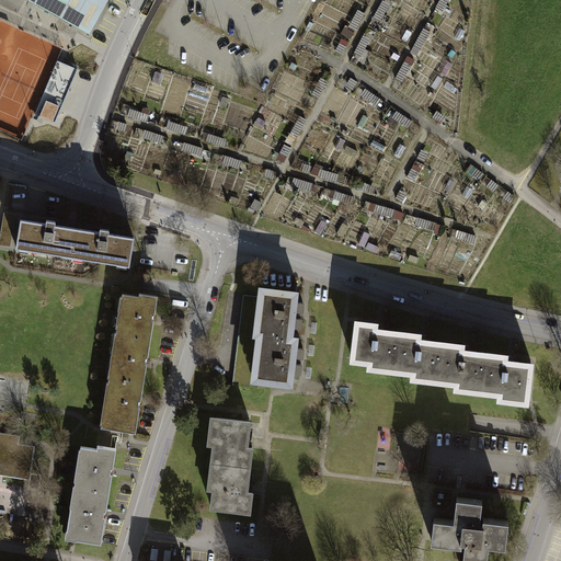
[(30,0),(89,33),(107,0),(30,0)]
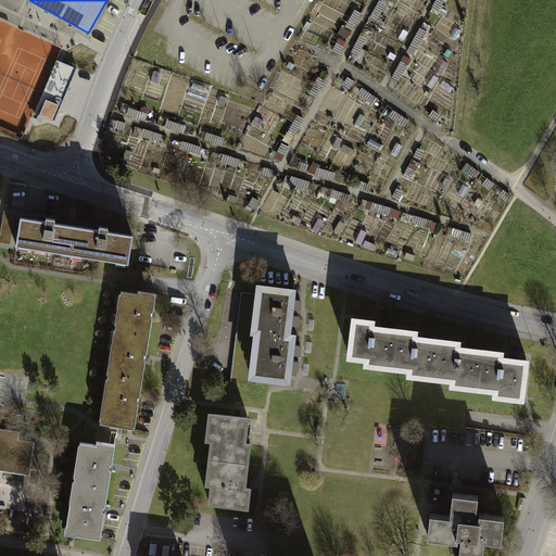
[(445,0),(436,0),(432,7),(440,11),(445,0)]
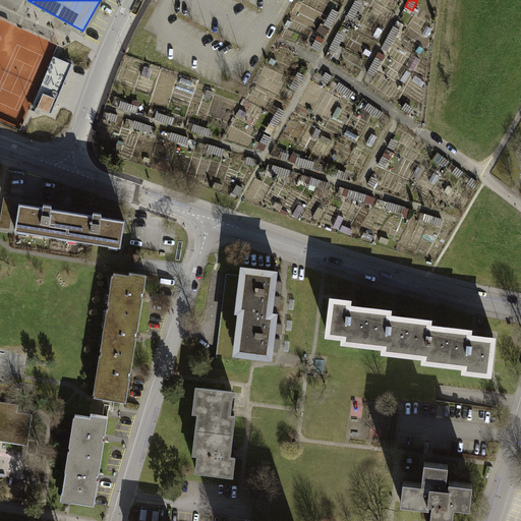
[(361,5),(355,1),(347,16),(353,19),(361,5)]
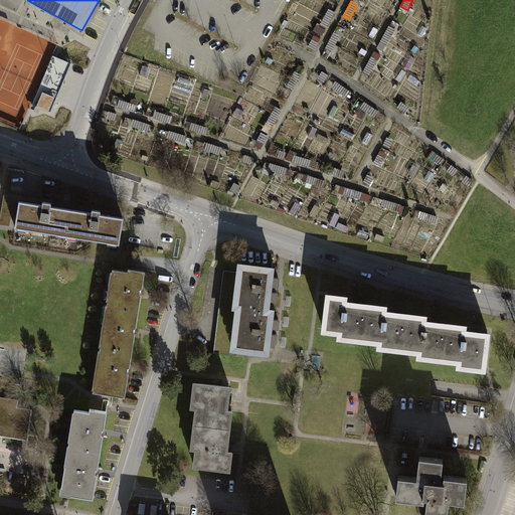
[(423,7),(415,2),(413,6),(421,10),(423,7)]
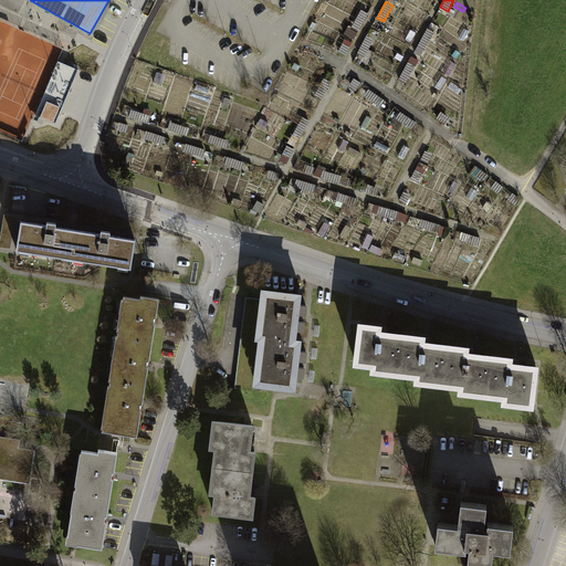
[(368,16),(359,10),(350,27),(359,31),(368,16)]
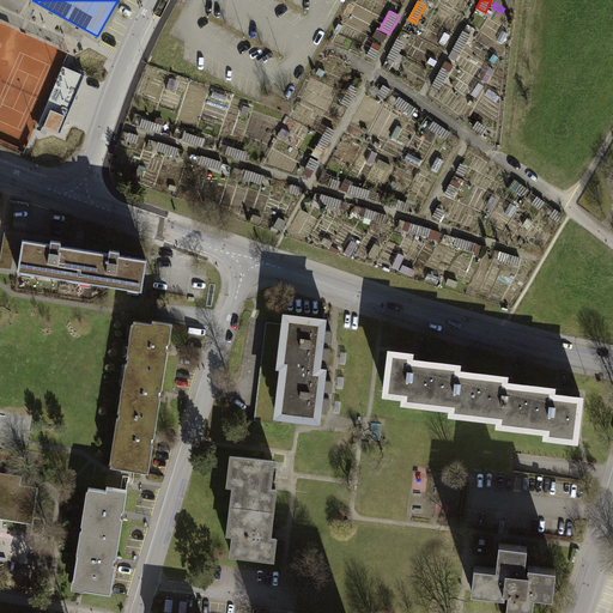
[(412,38),(401,32),(387,56),(398,62),(412,38)]
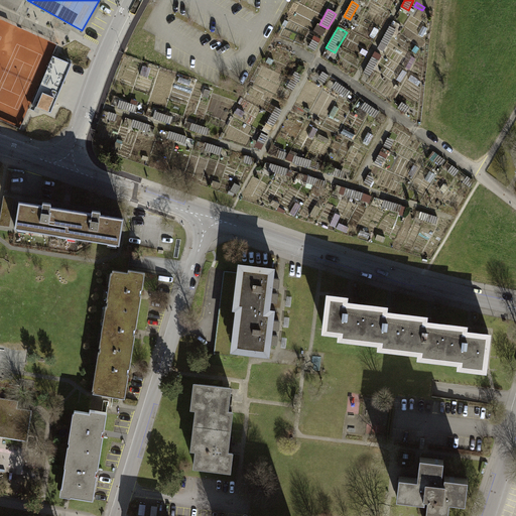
[(396,30),(390,27),(382,42),(388,45),(396,30)]
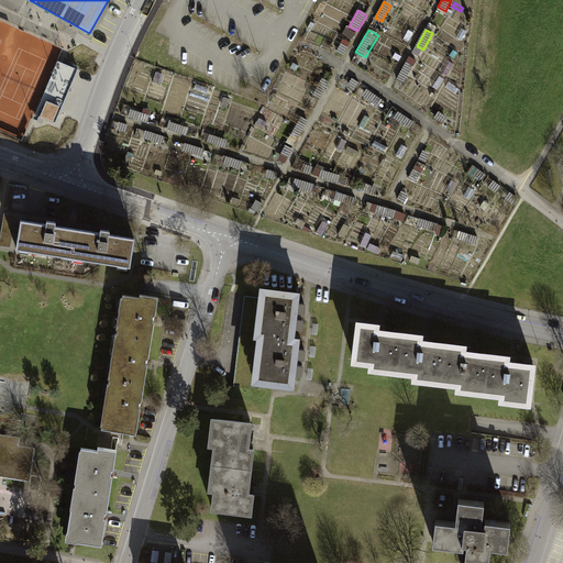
[(348,46),(341,43),(337,52),(343,55),(348,46)]
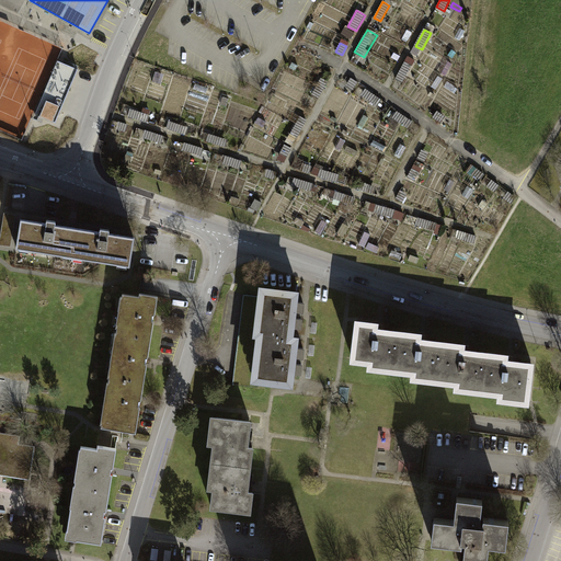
[(412,66),(404,63),(396,79),(403,83),(412,66)]
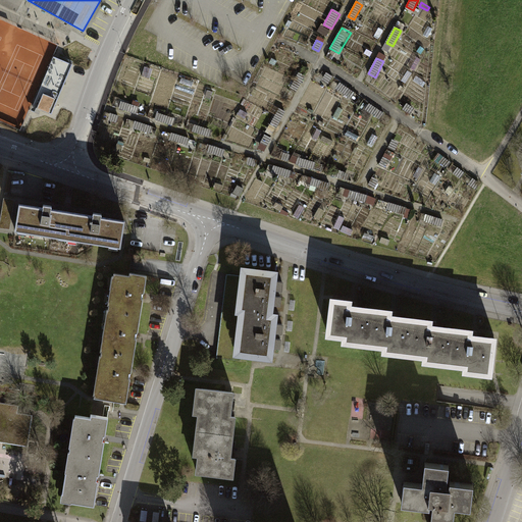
[(58,59),(37,110),(52,116),(73,66),(58,59)]
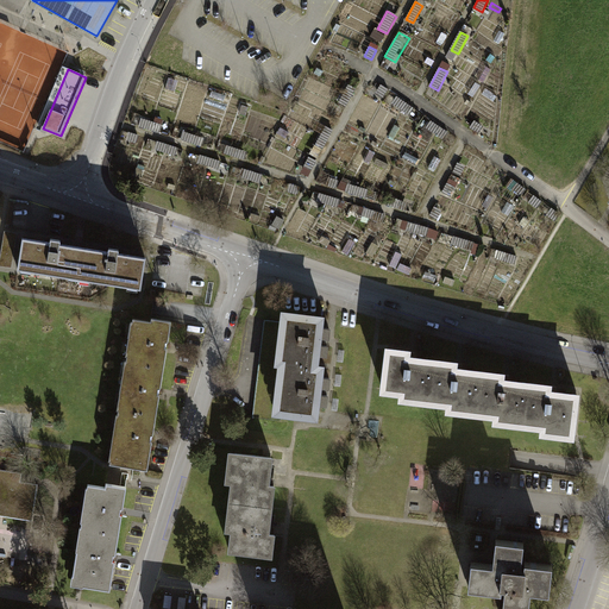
[(356,88),(347,83),(338,101),(345,106),(356,88)]
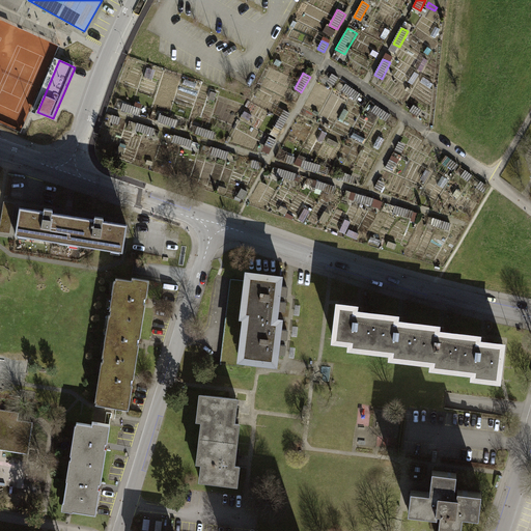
[(338,77),(332,73),(327,82),(333,86),(338,77)]
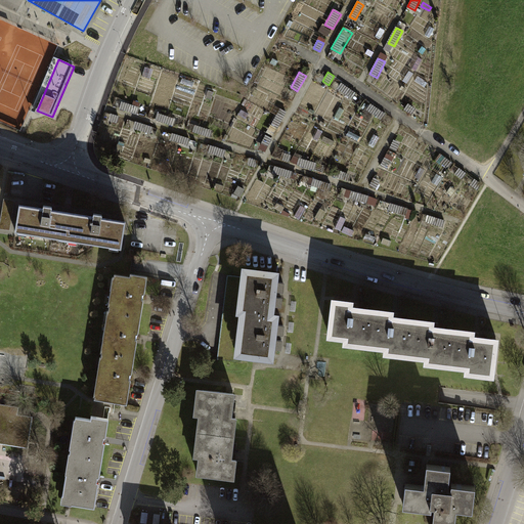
[(356,93),(337,80),(332,86),(351,100),(356,93)]
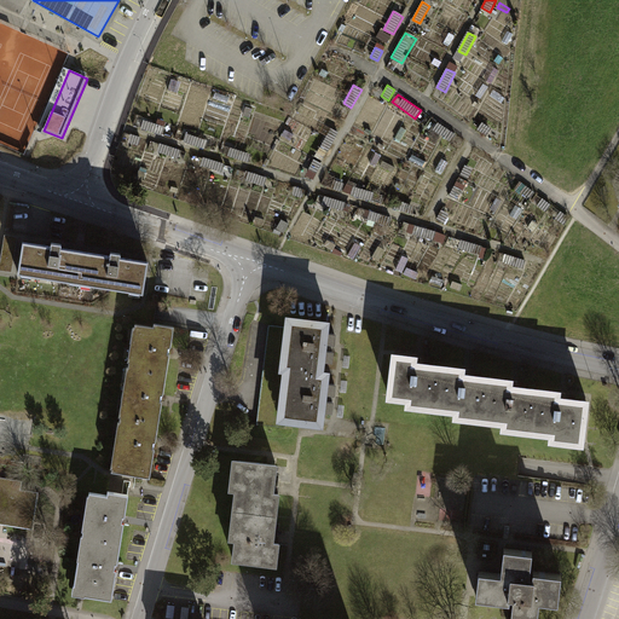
[(169,127),(144,120),(142,128),(167,136),(169,127)]
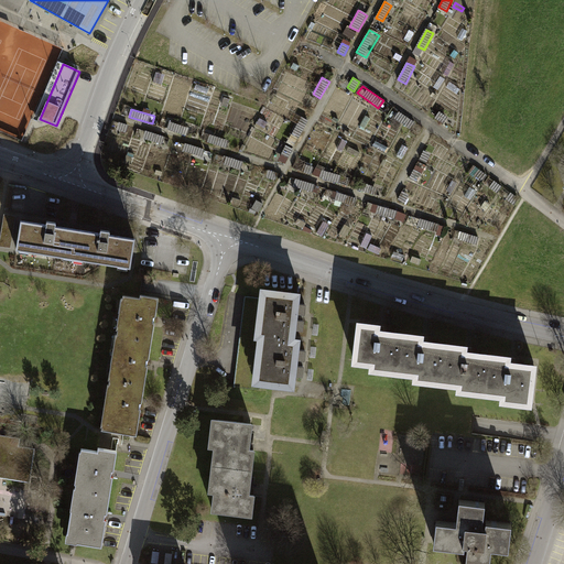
[(415,123),(400,112),(396,119),(411,130),(415,123)]
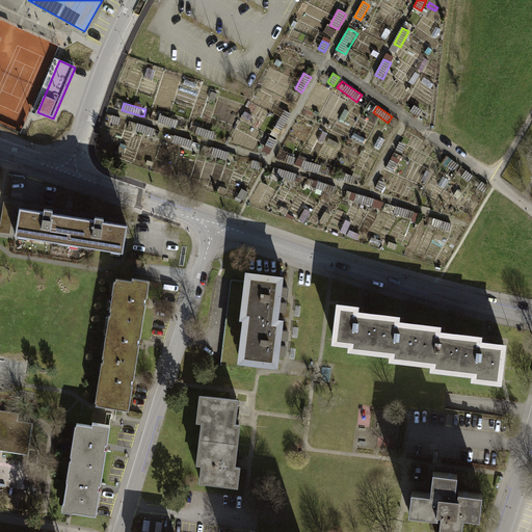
[(422,110),(416,106),(410,112),(418,117),(422,110)]
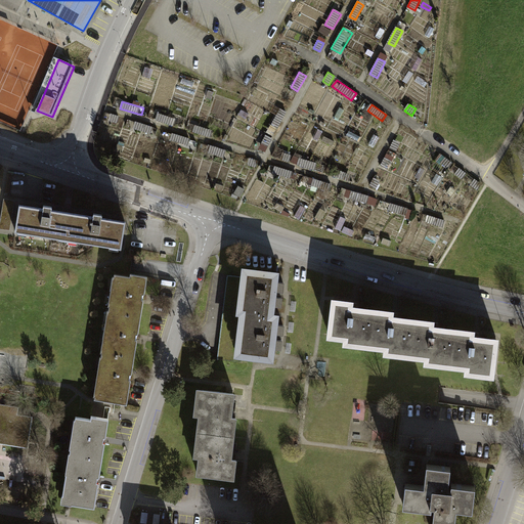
[(287,113),(279,108),(271,124),(277,128),(287,113)]
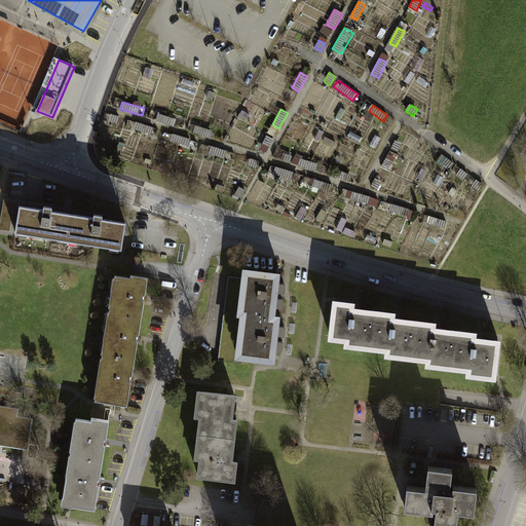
[(177,119),(157,113),(155,121),(175,126),(177,119)]
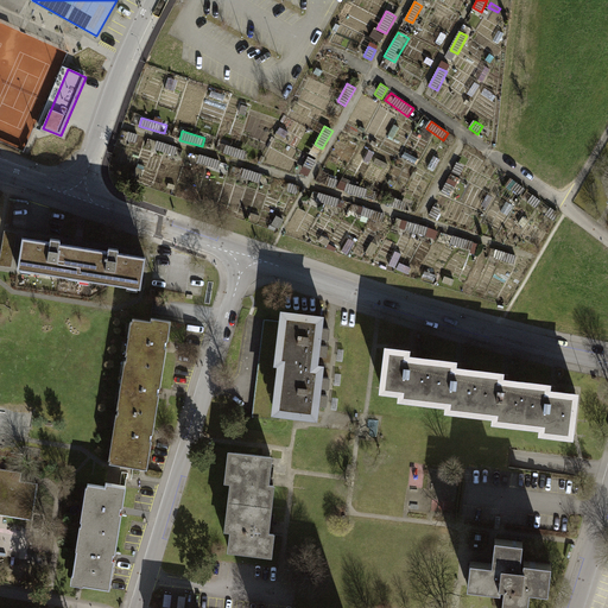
[(139,135),(126,132),(125,139),(137,143),(139,135)]
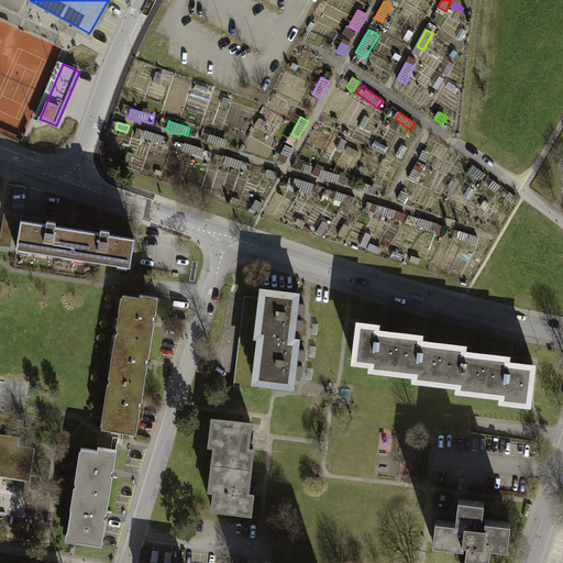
[(165,136),(148,132),(146,140),(163,144),(165,136)]
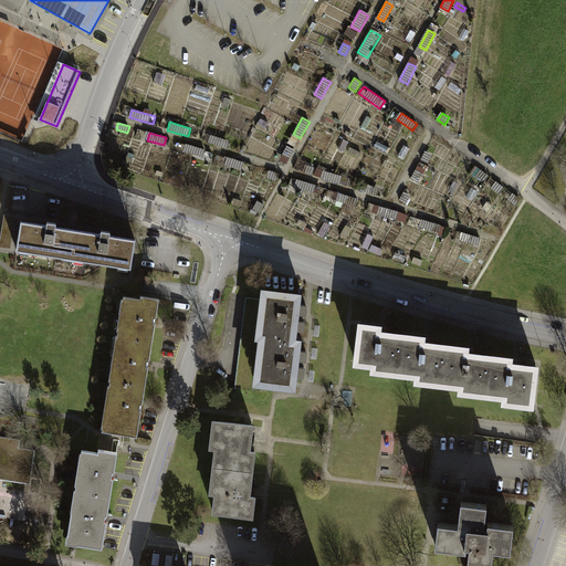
[(230,140),(211,135),(209,143),(227,148),(230,140)]
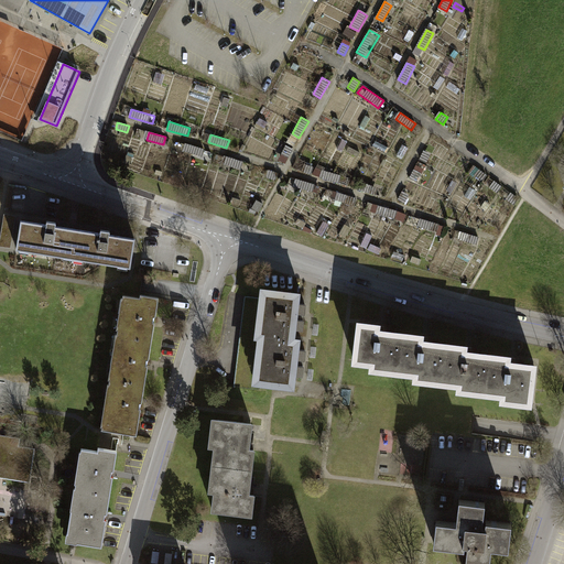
[(204,149),(187,144),(185,152),(202,158),(204,149)]
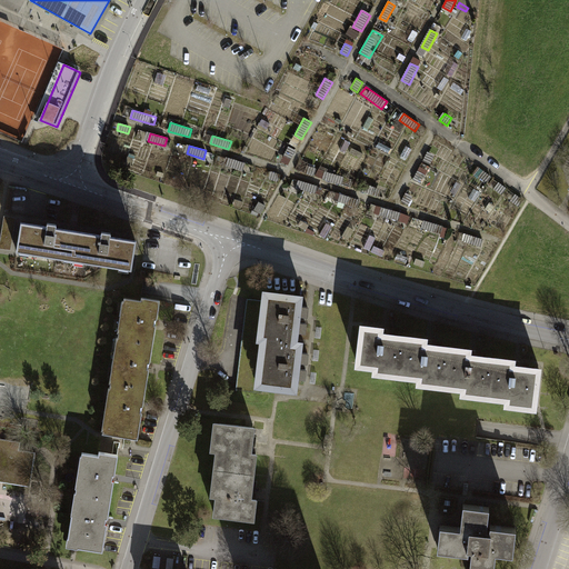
[(297,150),(288,147),(280,160),(288,165),(297,150)]
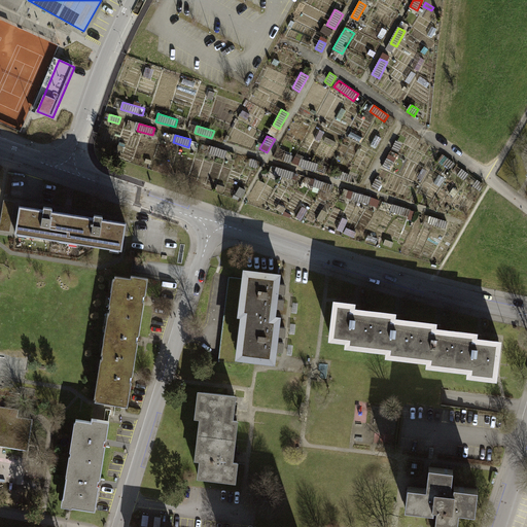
[(403,144),(396,141),(391,149),(398,153),(403,144)]
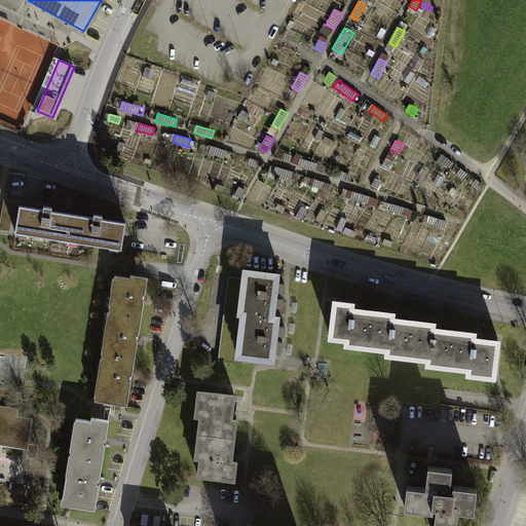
[(227,151),(210,146),(208,153),(225,158),(227,151)]
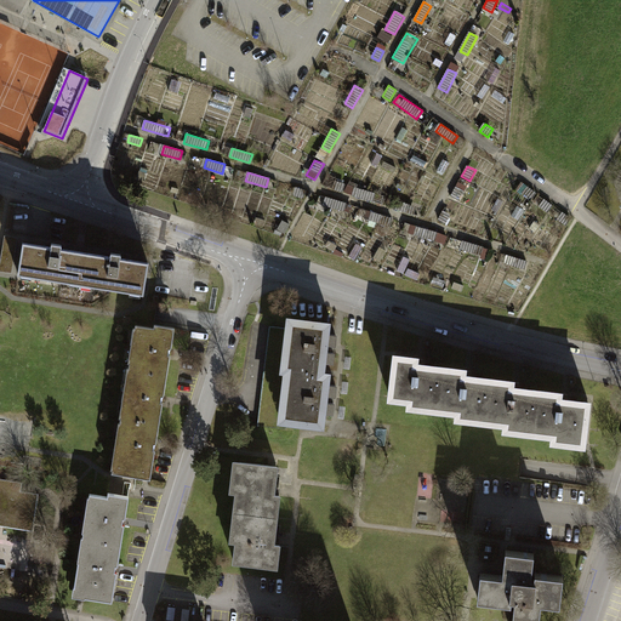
[(469,184),(461,180),(457,187),(466,192),(469,184)]
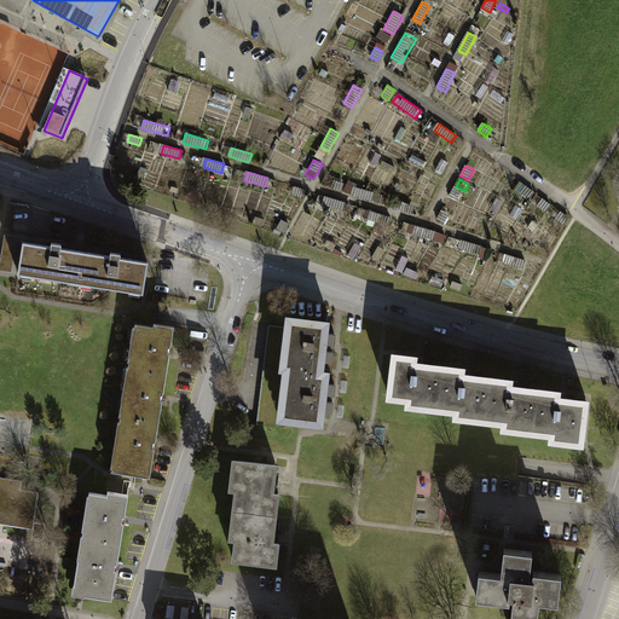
[(345,184),(335,181),(333,190),(342,194),(345,184)]
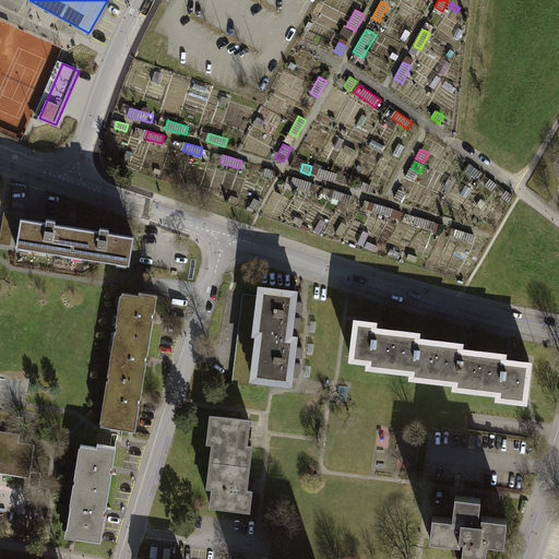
[(482,174),(474,168),(470,175),(477,180),(482,174)]
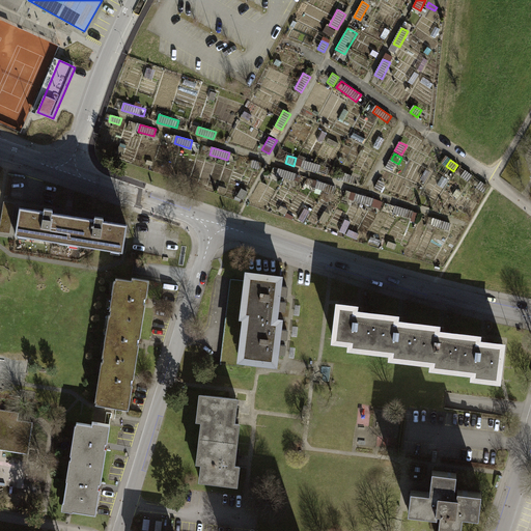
[(262,163),(253,161),(251,168),(260,171),(262,163)]
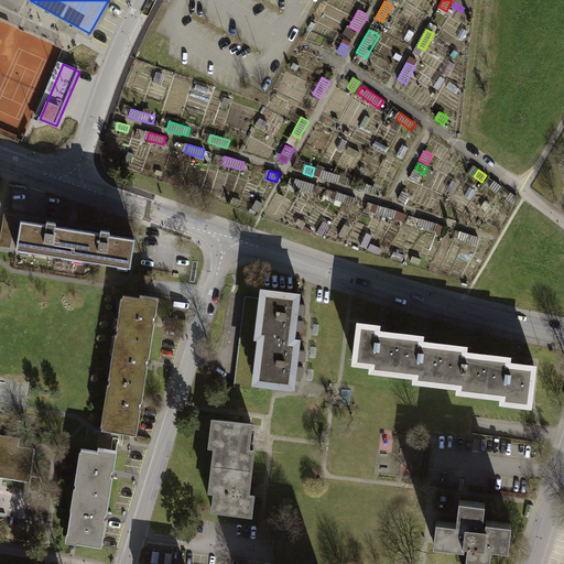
[(420,175),(413,171),(409,180),(414,183),(420,175)]
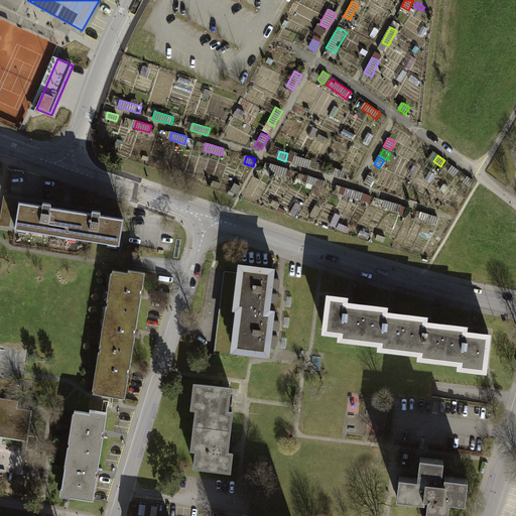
[(312,161),(297,157),(295,164),(310,169),(312,161)]
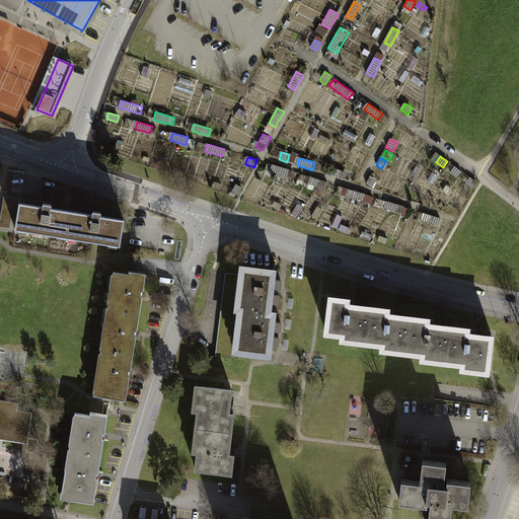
[(291,170),(273,165),(271,171),(289,176),(291,170)]
